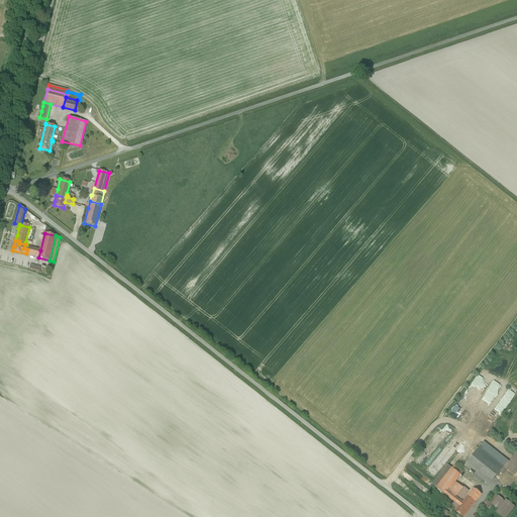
[(40,250),(28,246),(27,249),(26,253),(38,257),(40,250)]
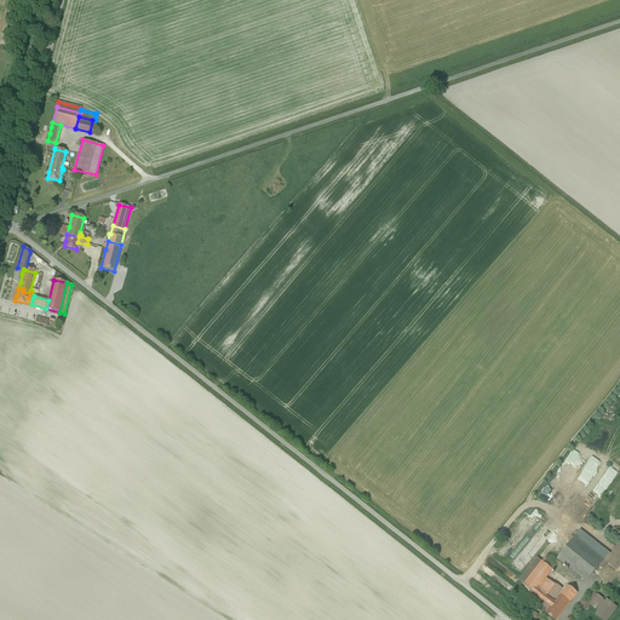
[(581,477),(586,480),(601,460),(591,453),(579,470),(584,474),(581,477)]
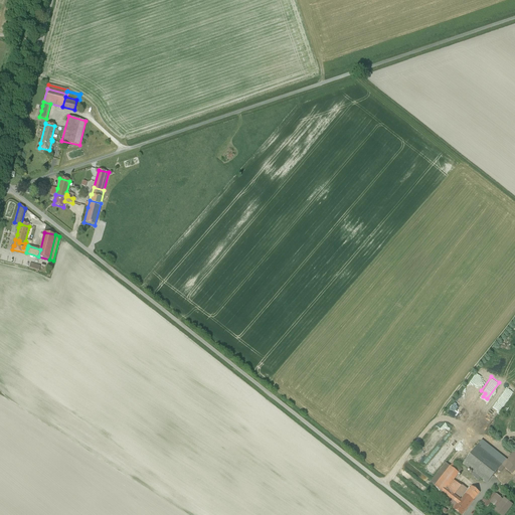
[(514,445),(514,443),(509,439),(506,443),(513,448),(514,445)]
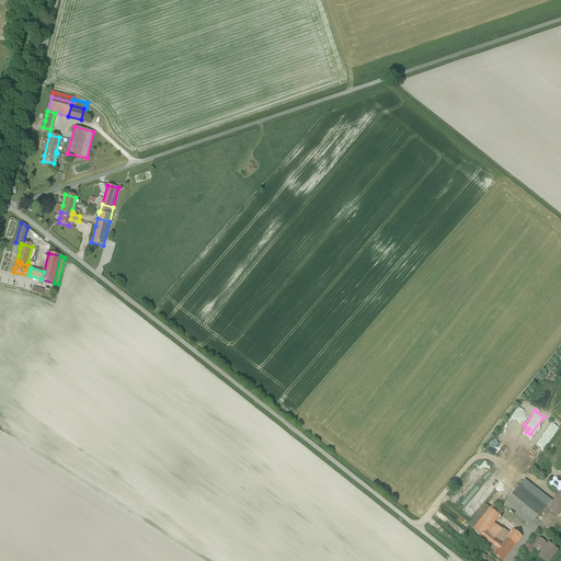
[(560,490),(552,501),(525,479),(519,485),(546,506),(542,512),(546,515),(549,510),(558,516),(560,512),(560,490)]
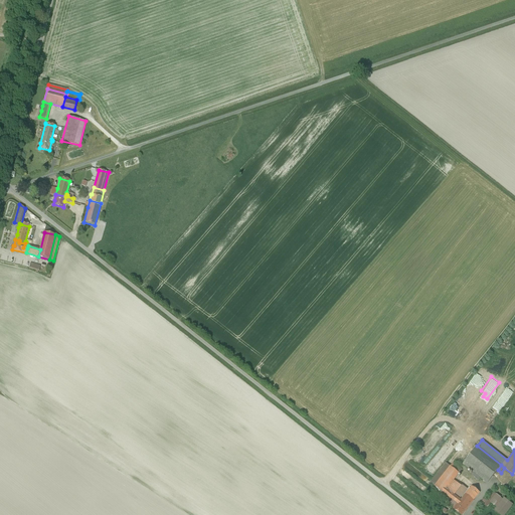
[(501,465),(477,446),(463,464),(473,472),(481,478),(487,483),(498,470),(501,465)]
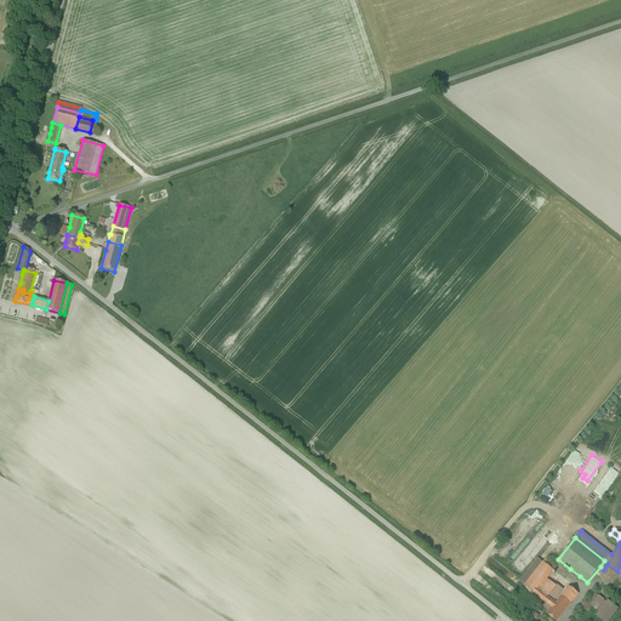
[(537,558),(519,582),(524,586),(543,563),(537,558)]
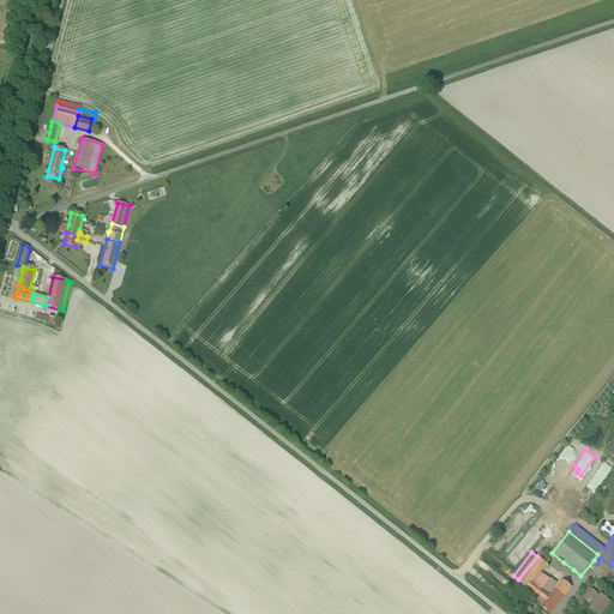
[(551,560),(540,552),(537,557),(547,565),(551,560)]
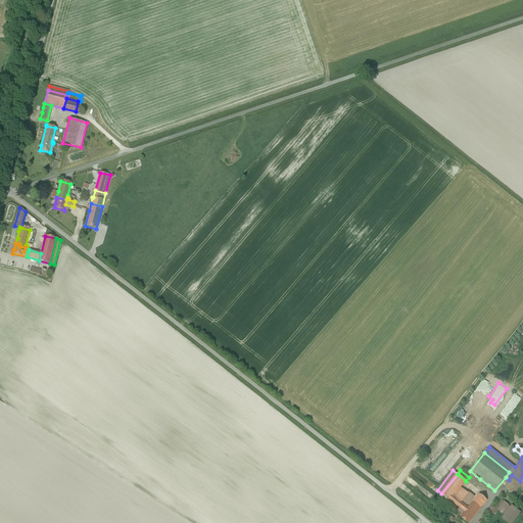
[(458,474),(441,493),(450,501),(461,488),(466,481),(458,474)]
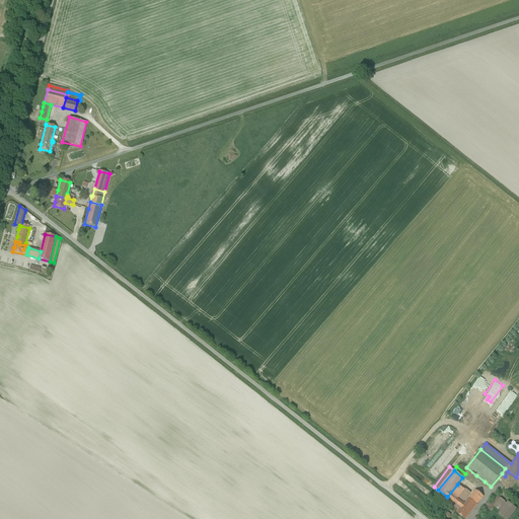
[(485,482),(476,475),(475,478),(483,485),(485,482)]
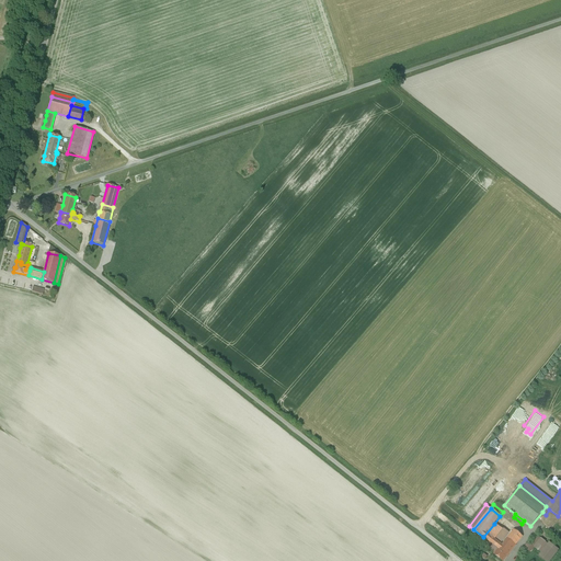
[(494,524),(483,537),(493,545),(494,546),(497,541),(492,537),(493,536),(500,528),(494,524)]
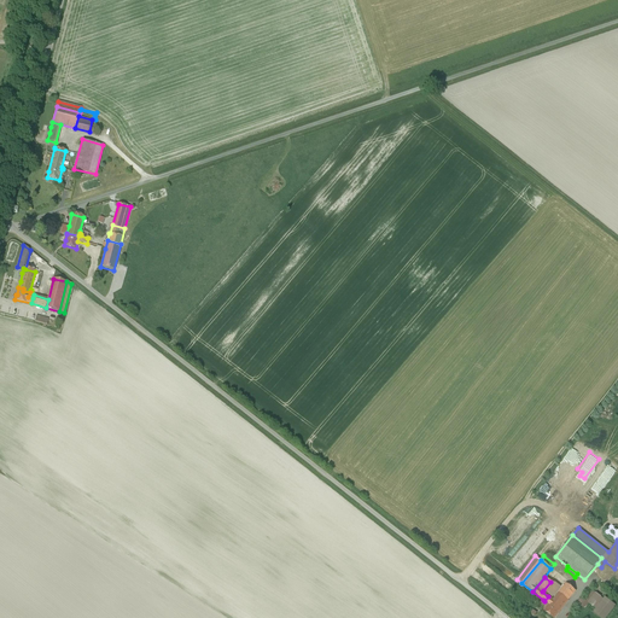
[(551,582),(543,590),(542,592),(548,596),(552,599),(560,588),(552,581),(551,582)]
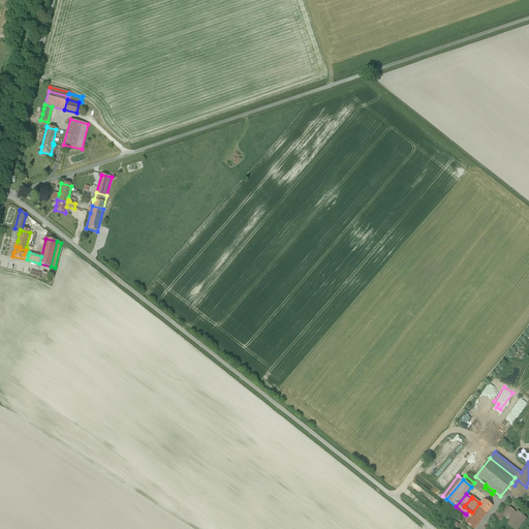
[(493,506),(485,499),(478,507),(486,515),(487,515),(493,506)]
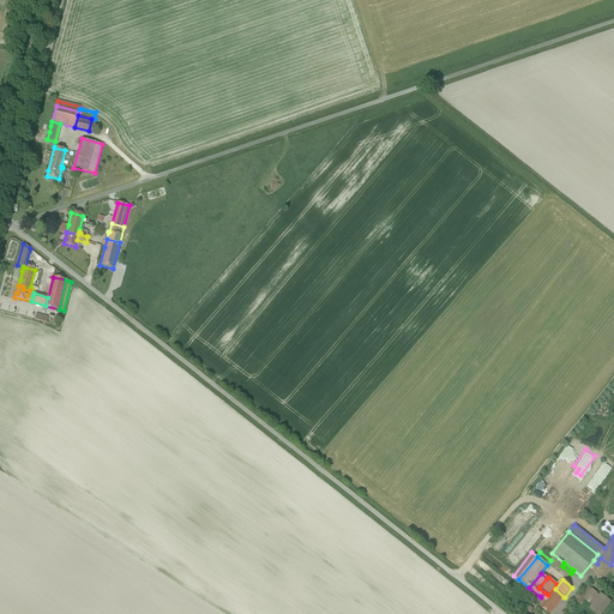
[(584,599),(591,590),(589,588),(582,597),(584,599)]
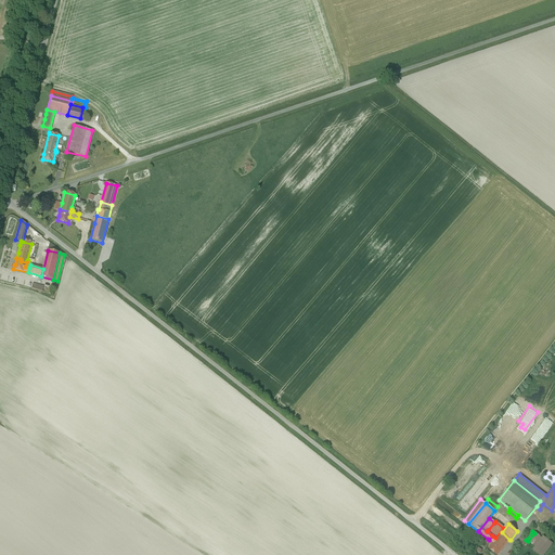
[(510,540),(502,532),(497,539),(494,541),(503,549),(510,540)]
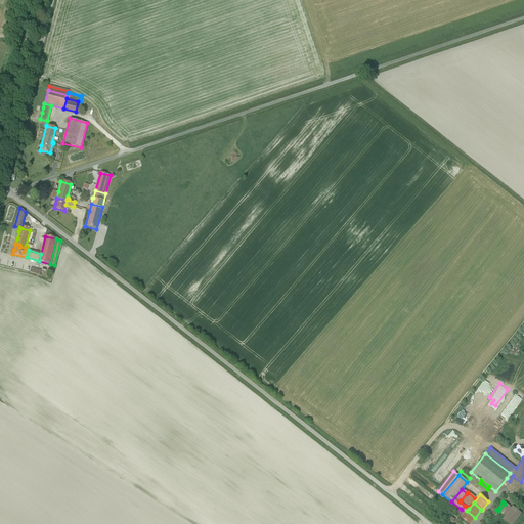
[(505,504),(498,511),(503,515),(510,507),(505,504)]
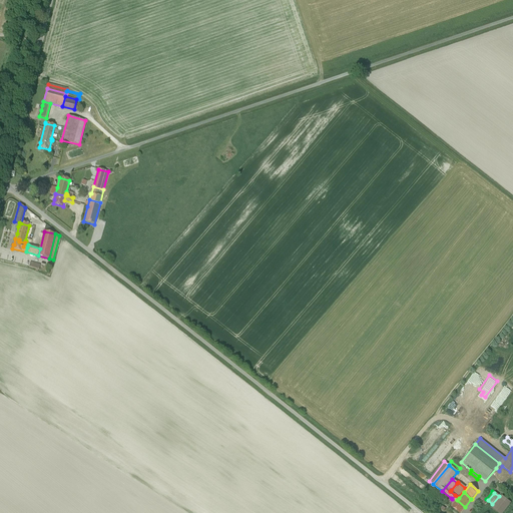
[(460,512),(465,507),(457,500),(459,498),(458,497),(455,495),(452,499),(456,502),(455,503),(453,506),(452,507),(459,512),(460,512)]
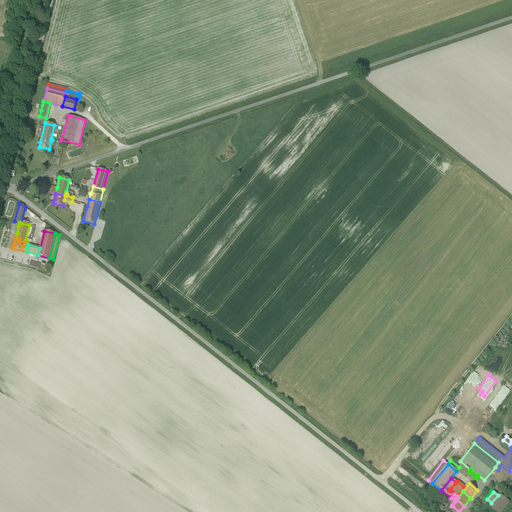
[(498,495),(491,503),(494,504),(500,497),(498,495)]
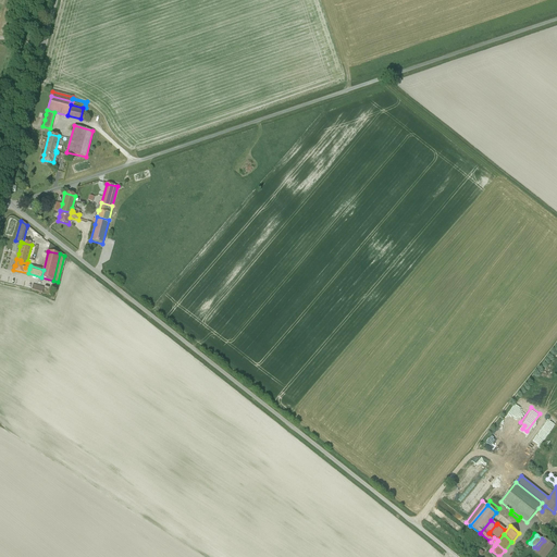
[(546,556),(556,546),(545,539),(544,541),(537,548),(534,553),(540,556),(546,556)]
